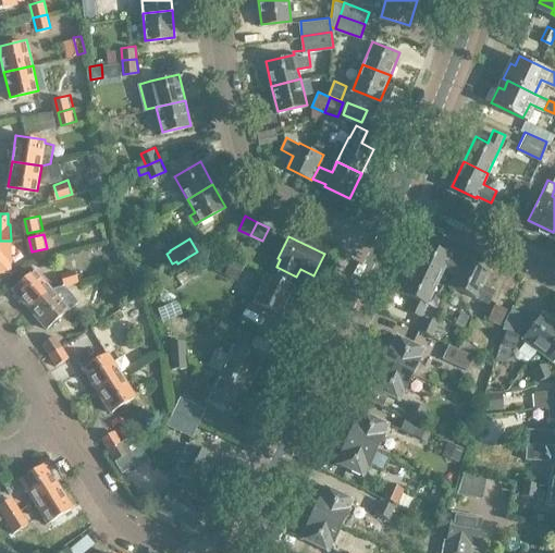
[(10,260),(12,260),(11,241),(0,241),(0,271),(11,271),(10,260)]
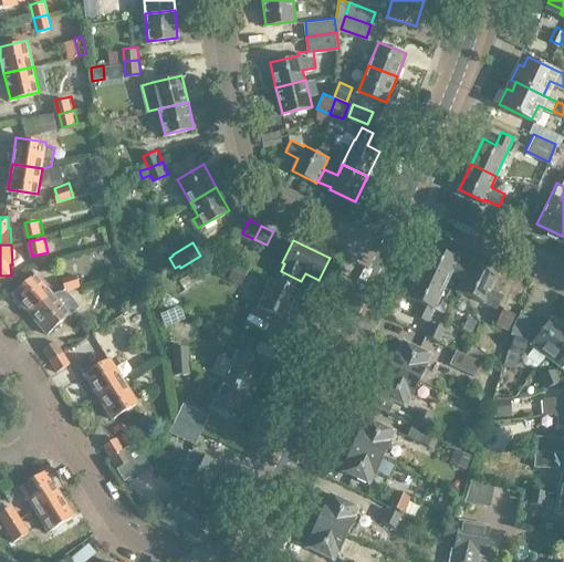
[(447,282),(451,271),(466,278),(471,266),(457,259),(458,257),(432,246),(421,270),(447,282)]
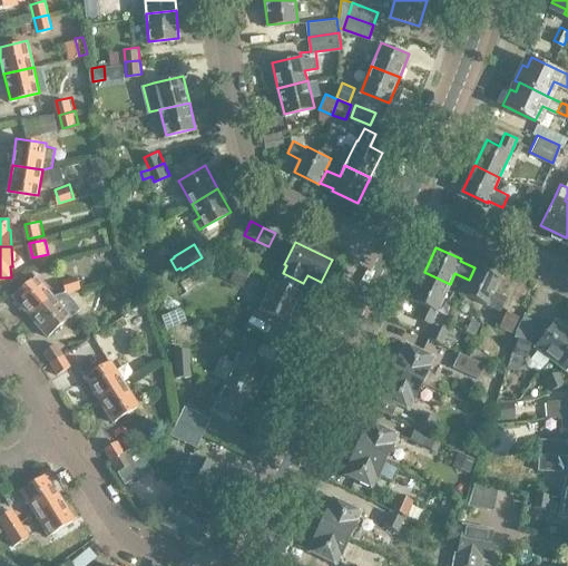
[(236,264),(229,279),(244,285),(251,270),(236,264)]
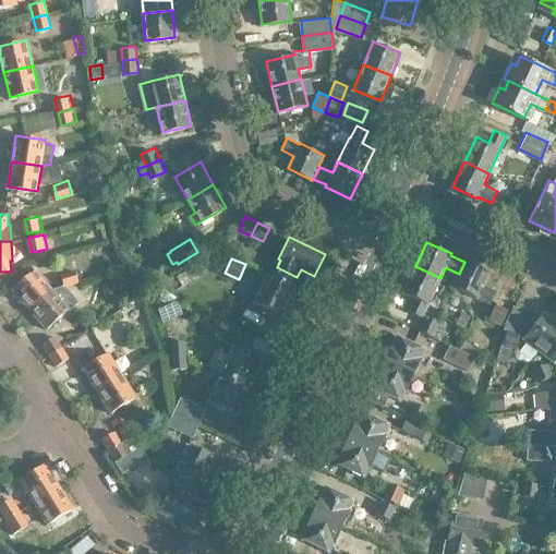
[(459,274),(454,285),(479,297),(479,296),(492,301),(497,290),(484,284),(490,272),(466,260),(464,262),(459,274)]
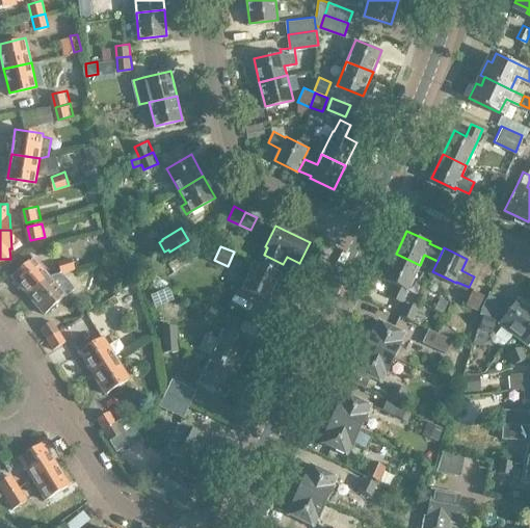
[(396,254),(385,278),(396,283),(391,295),(402,300),(407,288),(408,289),(420,265),(396,254)]
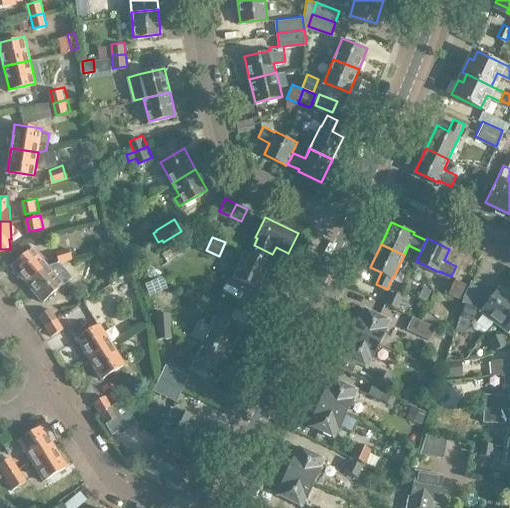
[(246,250),(234,276),(260,288),(272,262),(269,261),(272,254),(270,253),(254,245),(250,252),(246,250)]
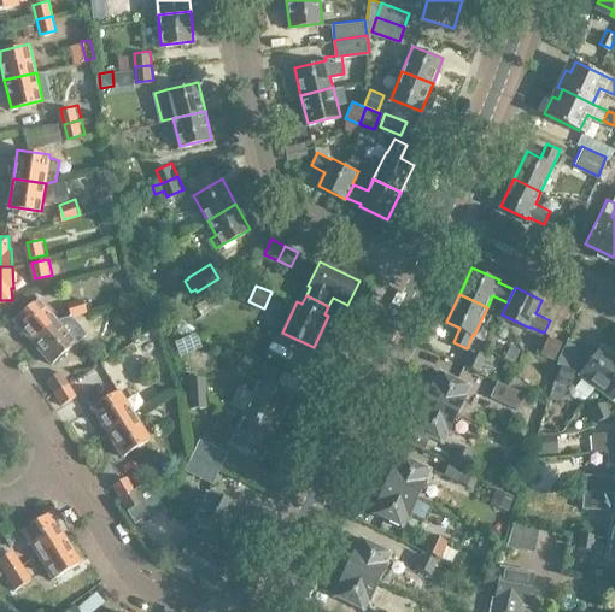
[(58,318),(40,296),(15,318),(34,340),(58,318)]
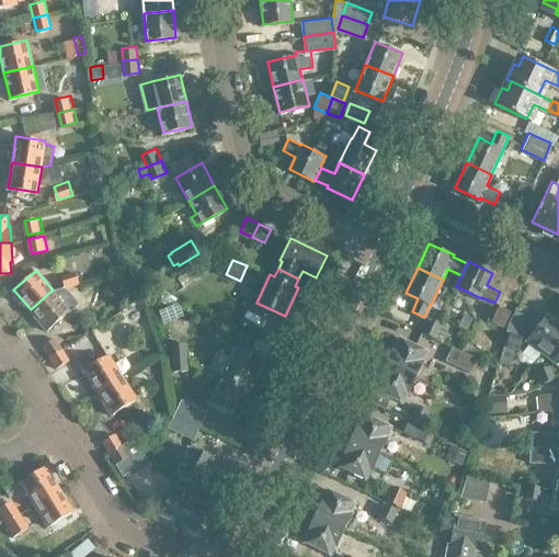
[(61,274),(66,286),(80,282),(77,270),(61,274)]
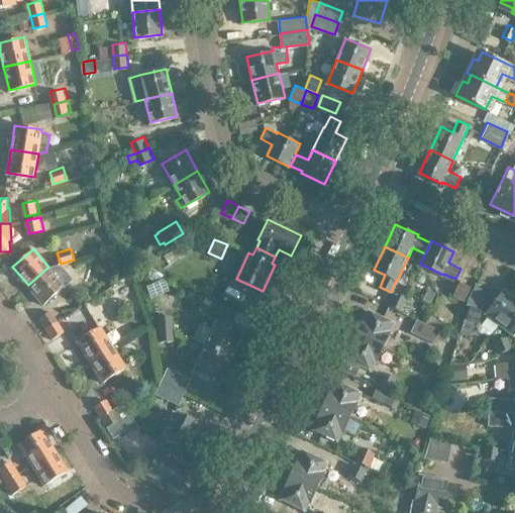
[(28,285),(43,303),(65,285),(48,267),(28,285)]
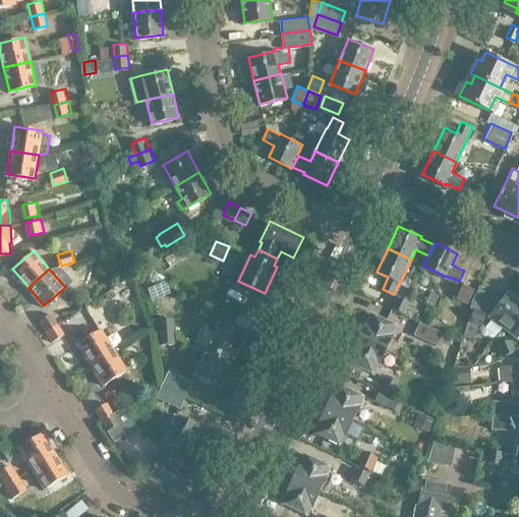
[(155,272),(151,278),(160,284),(164,278),(155,272)]
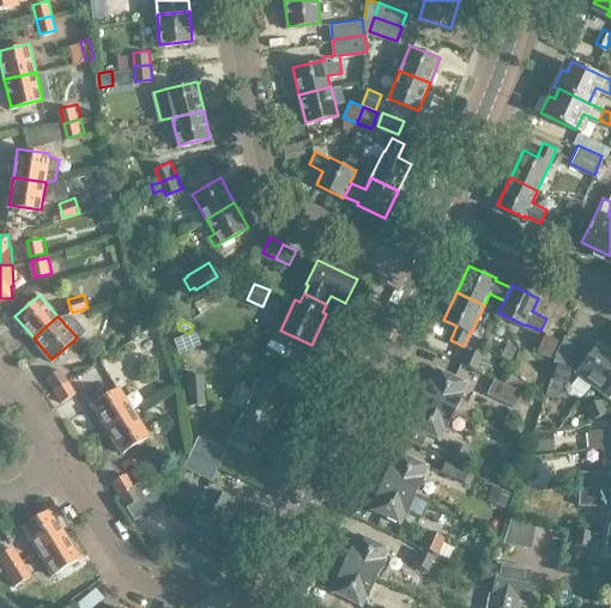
[(551,354),(558,340),(545,333),(538,347),(551,354)]
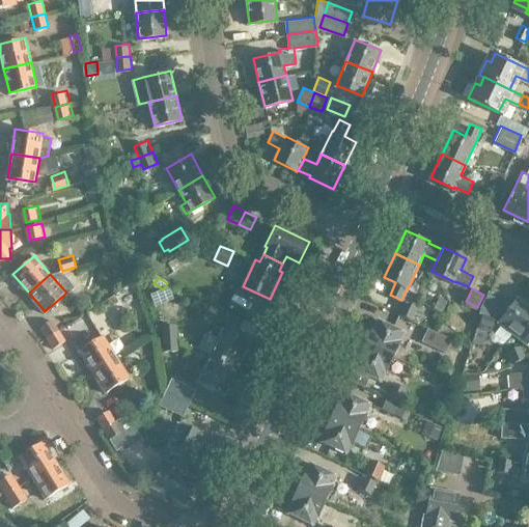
[(528,305),(518,297),(499,322),(513,332),(528,312),(528,305)]
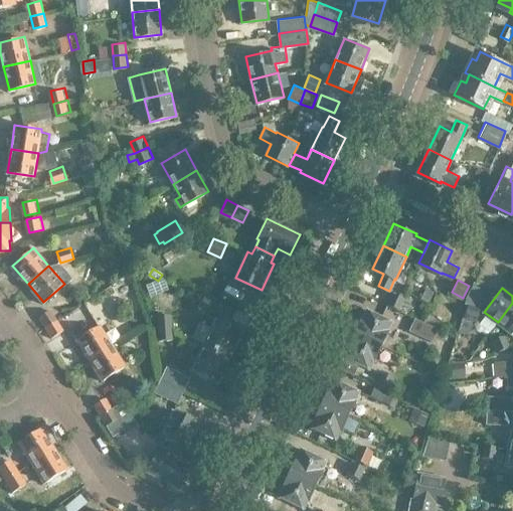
[(393,292),(388,303),(400,309),(405,298),(393,292)]
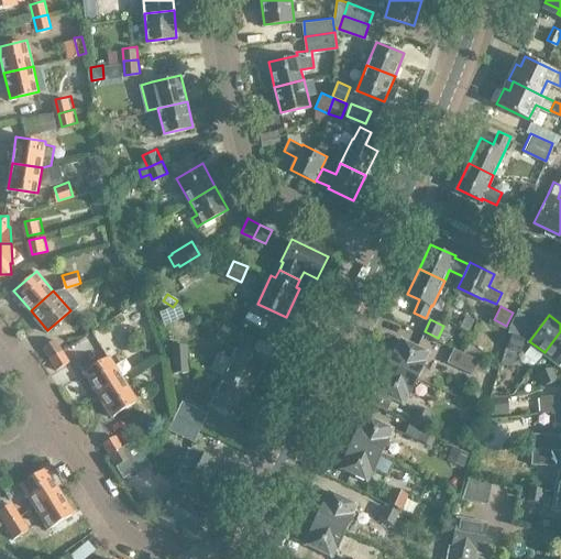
[(506,346),(519,350),(520,350),(526,336),(512,331),(506,346)]
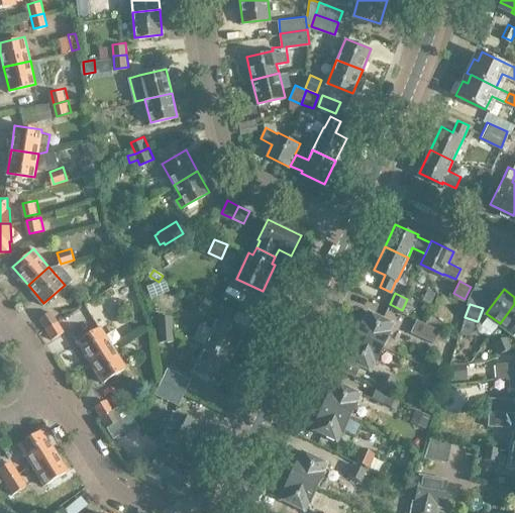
[(514,304),(500,323),(514,334),(514,304)]
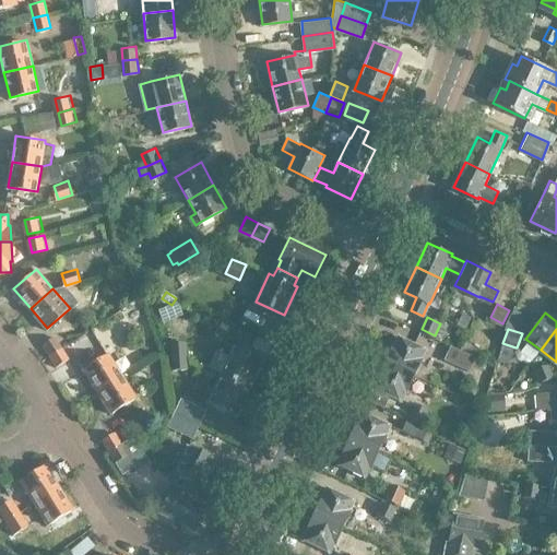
[(394,344),(393,343),(386,359),(415,374),(423,357),(422,357),(426,347),(399,334),(394,344)]
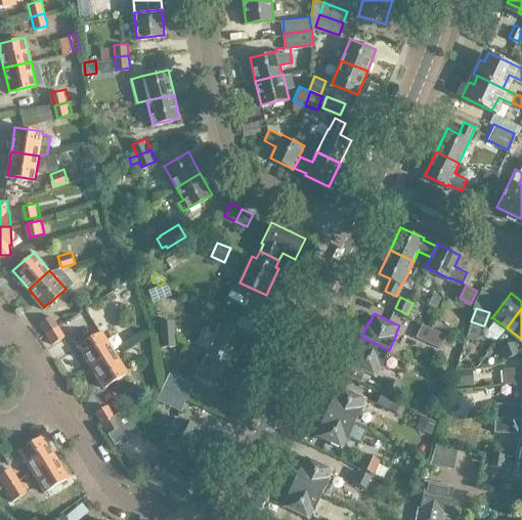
[(40,321),(47,332),(58,325),(52,314),(40,321)]
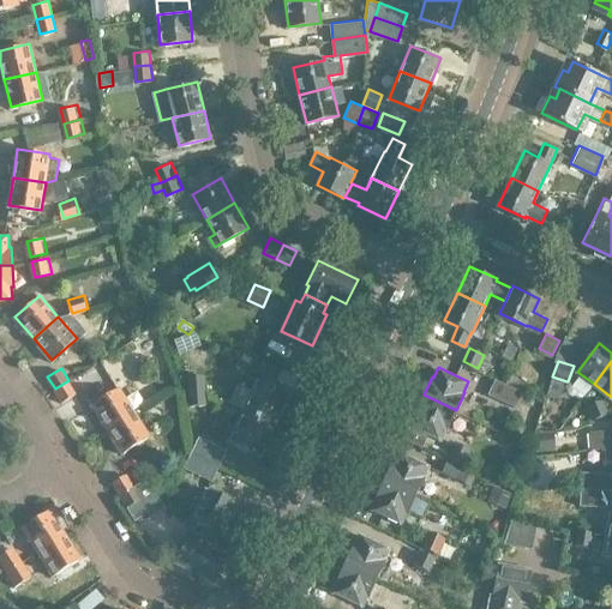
[(207,387),(205,373),(190,374),(190,389),(207,387)]
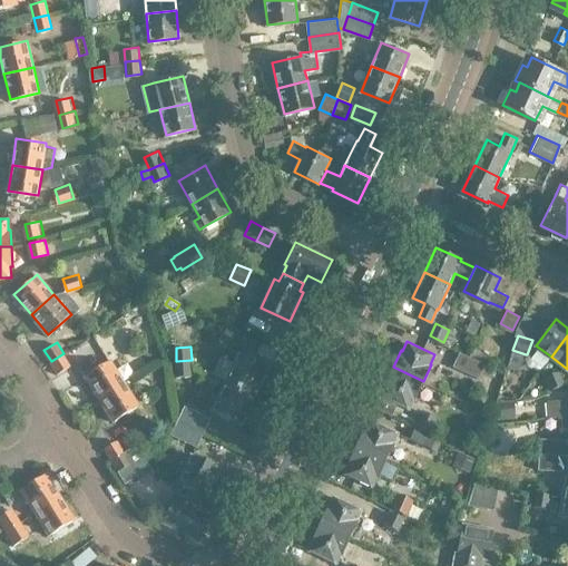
[(453,363),(480,374),(487,361),(460,349),(453,363)]
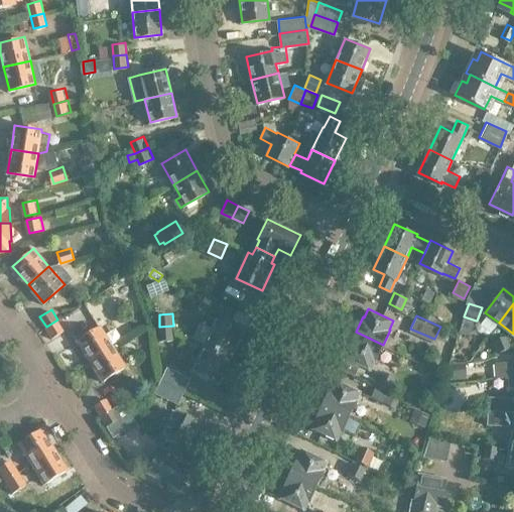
[(217,318),(205,344),(231,356),(243,331),(217,318)]
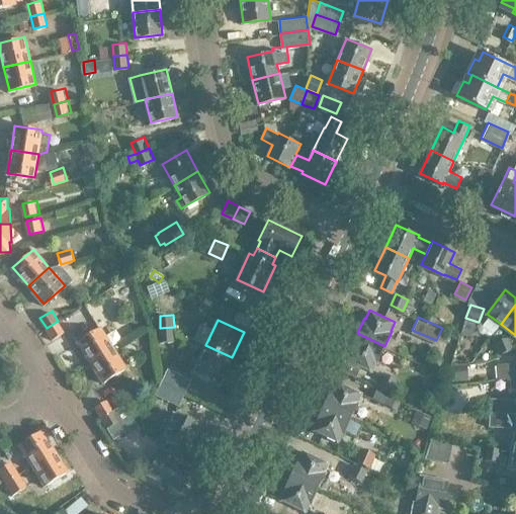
[(64,331),(58,321),(47,328),(53,338),(64,331)]
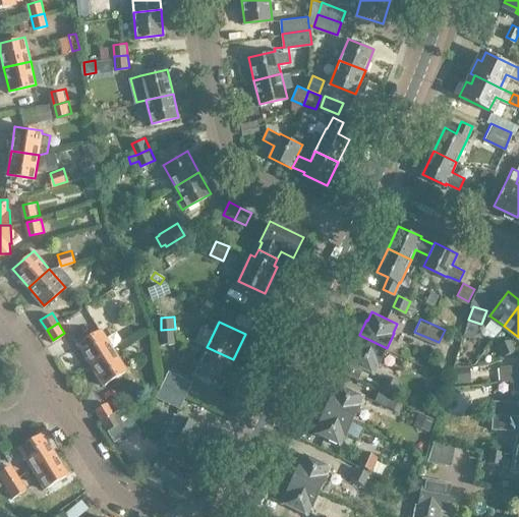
[(114,348),(102,328),(78,343),(92,363),(114,348)]
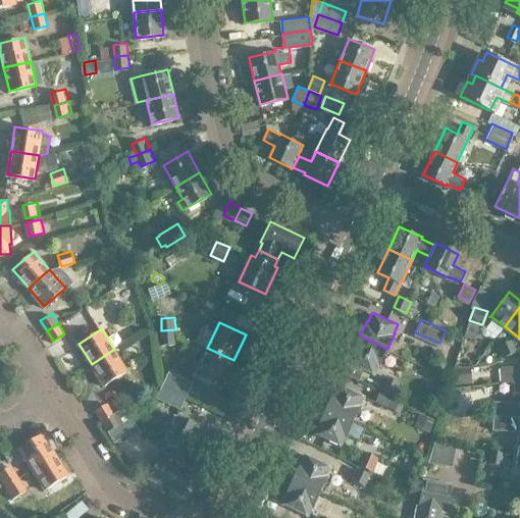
[(176,342),(175,329),(161,330),(162,343),(176,342)]
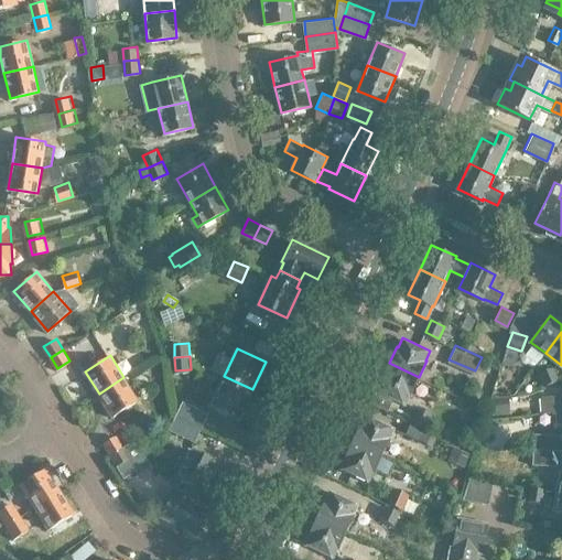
[(410,394),(411,394),(419,377),(389,363),(381,379),(382,380),(378,390),(404,404),(410,394)]
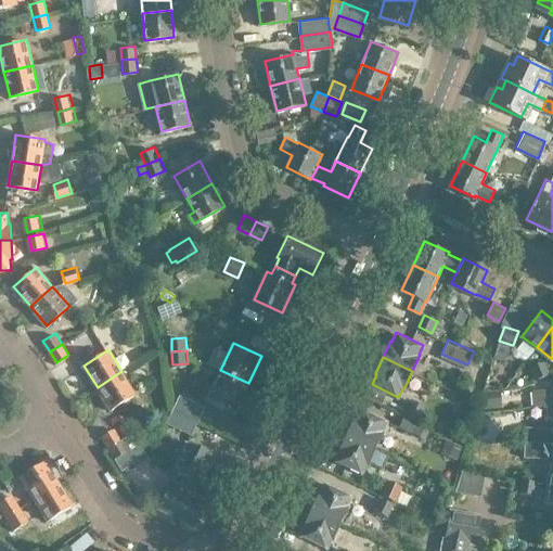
[(544,359),(530,366),(536,379),(550,372),(544,359)]
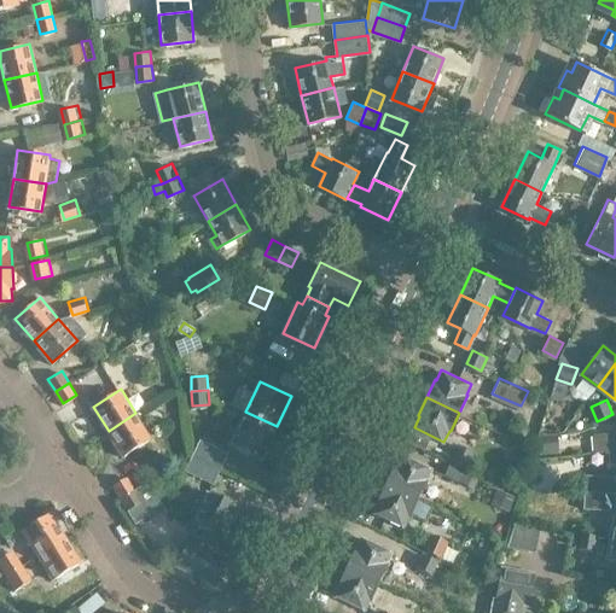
[(245,412),(231,443),(262,457),(277,426),(245,412)]
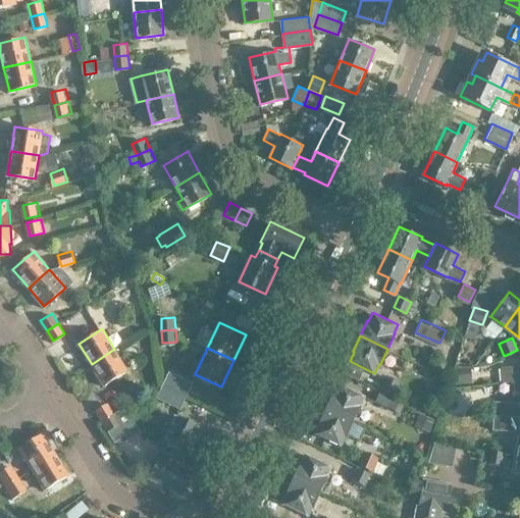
[(92,364),(104,384),(127,370),(114,349),(92,364)]
